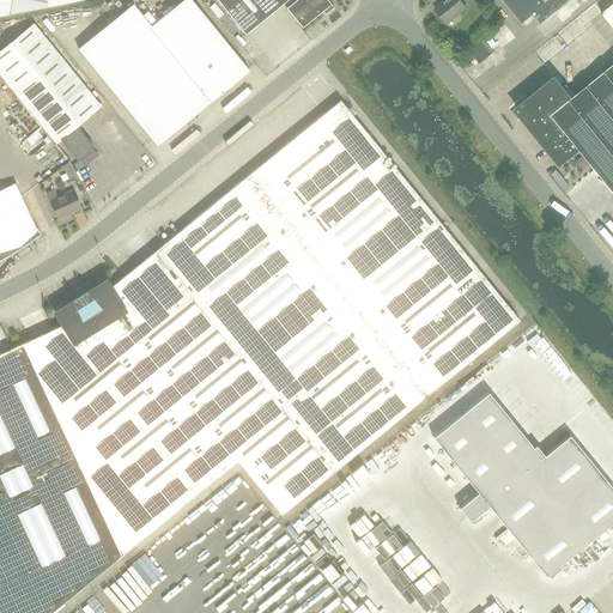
[(0,0),(0,16),(79,0),(0,0)]
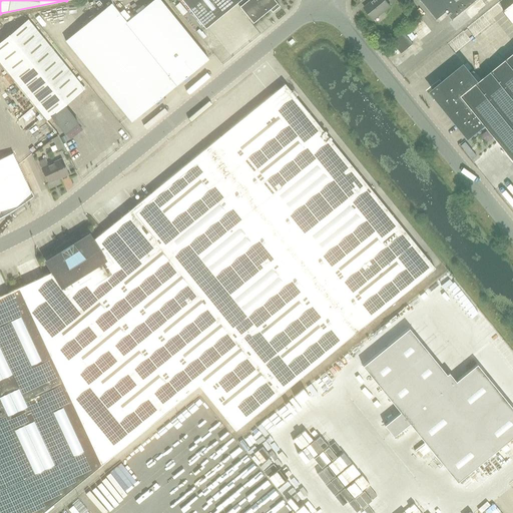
[(131,121),(208,59),(159,0),(152,0),(126,22),(111,3),(65,40),(131,121)]
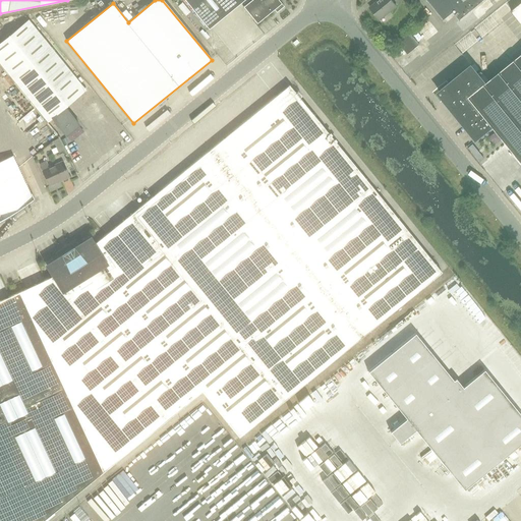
[(185,0),(209,30),(241,3),(257,23),(274,9),(277,12),(284,6),(279,0),(185,0)]
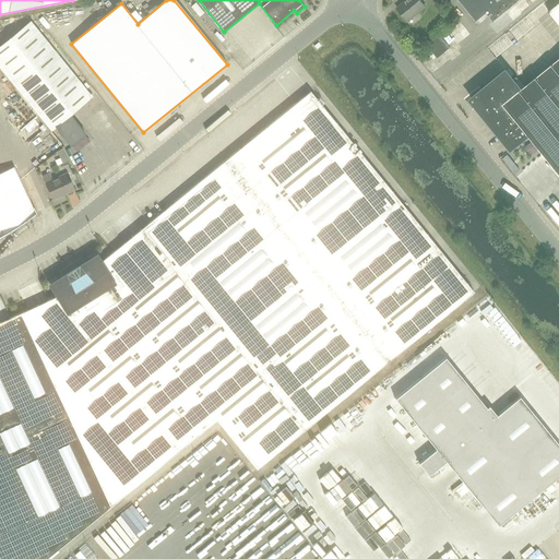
[(420,0),(406,0),(397,8),(407,21),(426,6),(420,0)]
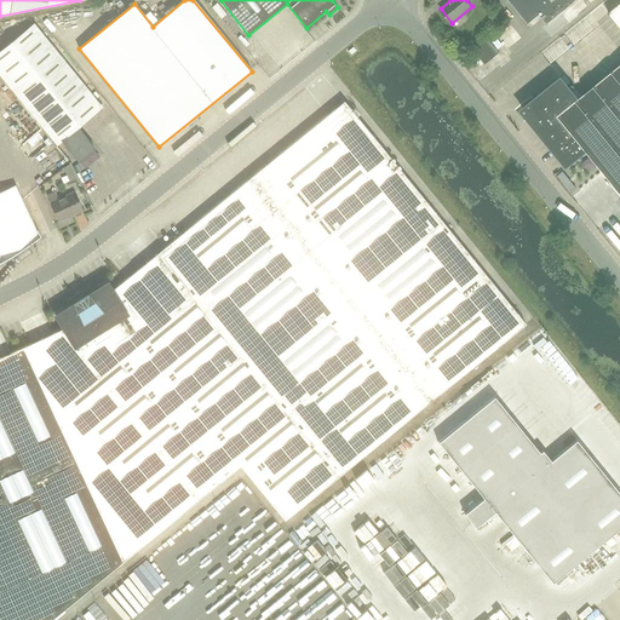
[(509,0),(528,23),(540,13),(547,23),(575,0),(509,0)]
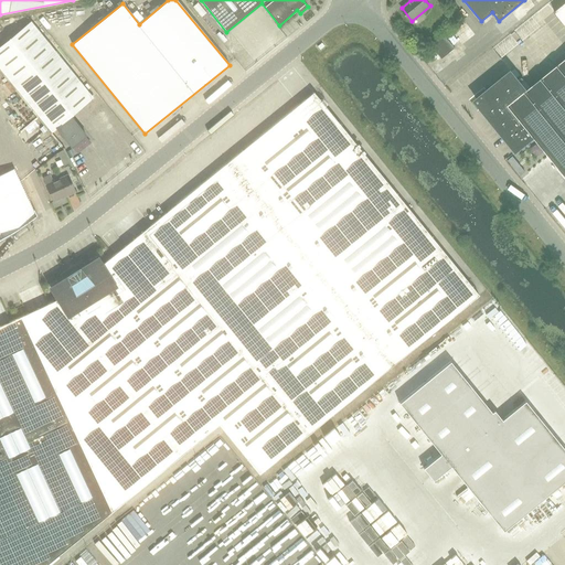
[(512,72),(476,100),(516,151),(534,137),(564,174),(564,2),(554,12),(564,25),(564,59),(528,91),(512,72)]
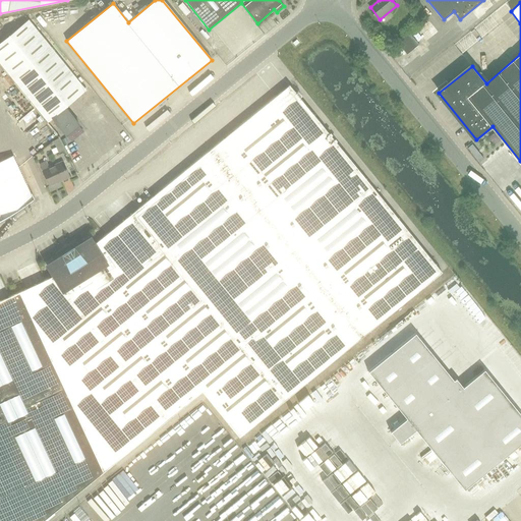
[(63,108),(85,91),(27,20),(0,43),(0,63),(47,121),(51,118),(66,137),(79,127),(63,108)]
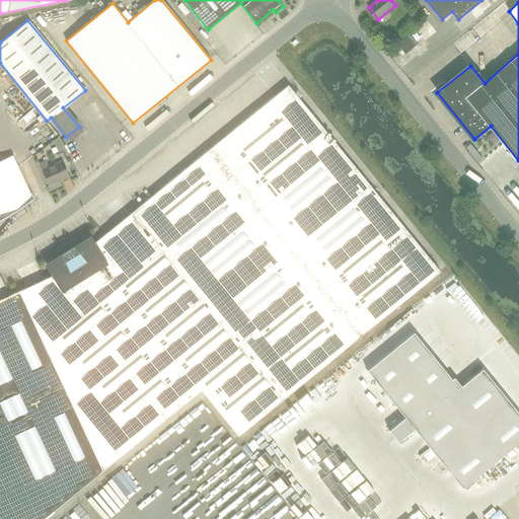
[(396,42),(406,54),(418,45),(408,31),(396,42)]
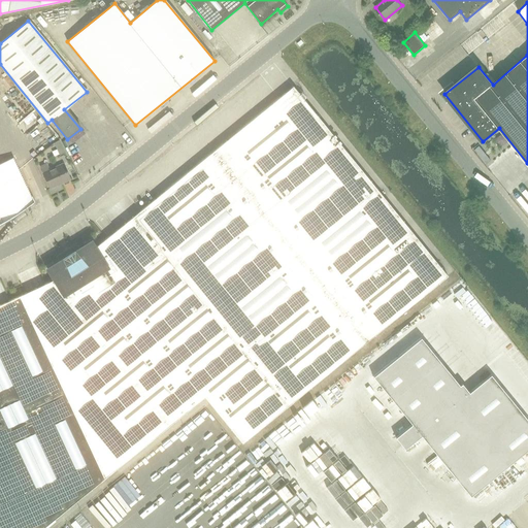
[(475,32),(462,41),(467,50),(481,41),(475,32)]
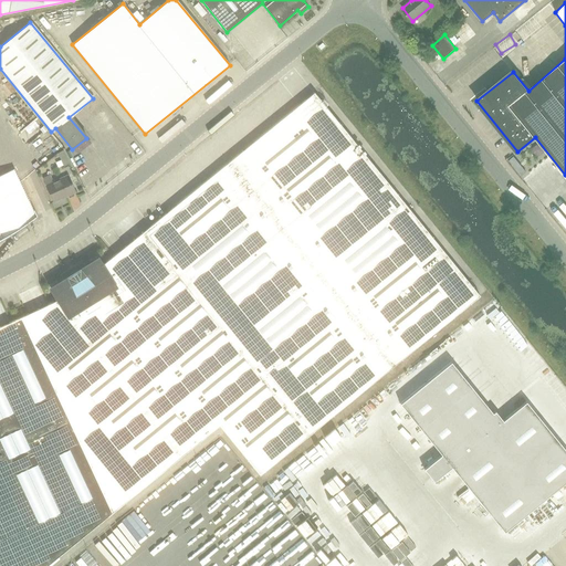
[(0,565),(46,565),(219,426),(260,474),(480,295),(314,92),(100,266),(97,262),(86,269),(81,263),(62,274),(65,282),(55,289),(61,299),(0,326),(0,565)]
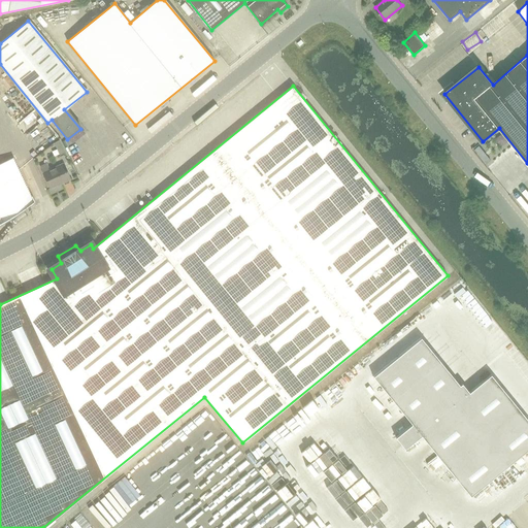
[(0,222),(34,201),(13,158),(0,163),(0,222)]
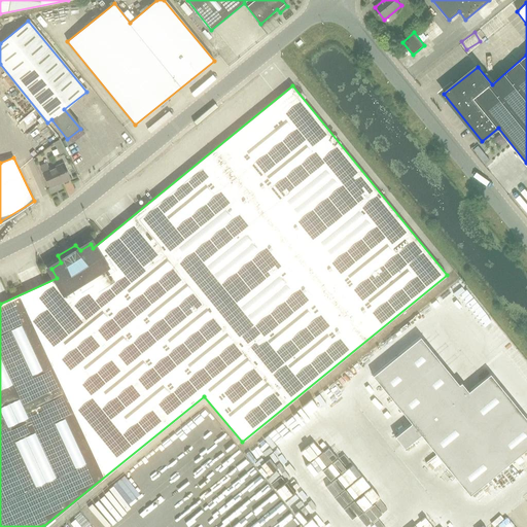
[(69,179),(70,178),(63,164),(50,169),(46,163),(40,166),(43,173),(49,187),(62,182),(65,184),(69,182),(69,179)]
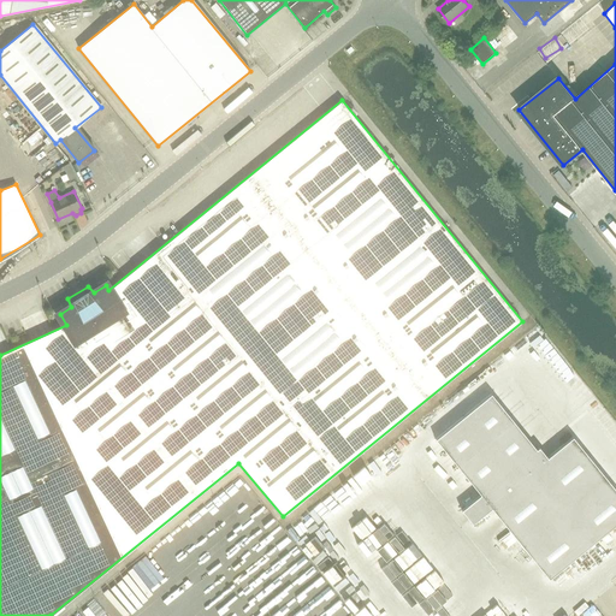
[(110,196),(99,205),(104,211),(114,203),(110,196)]
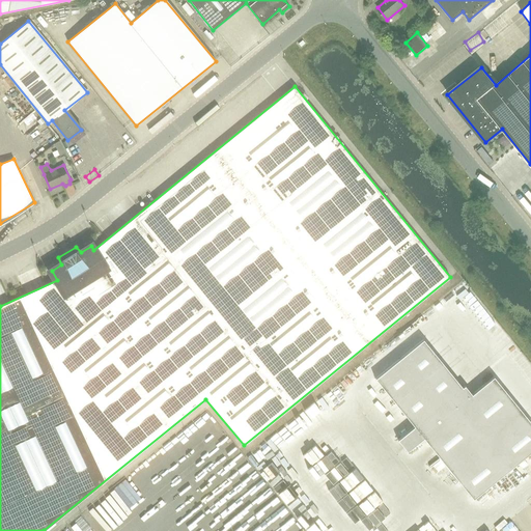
[(431,308),(425,311),(429,317),(435,313),(431,308)]
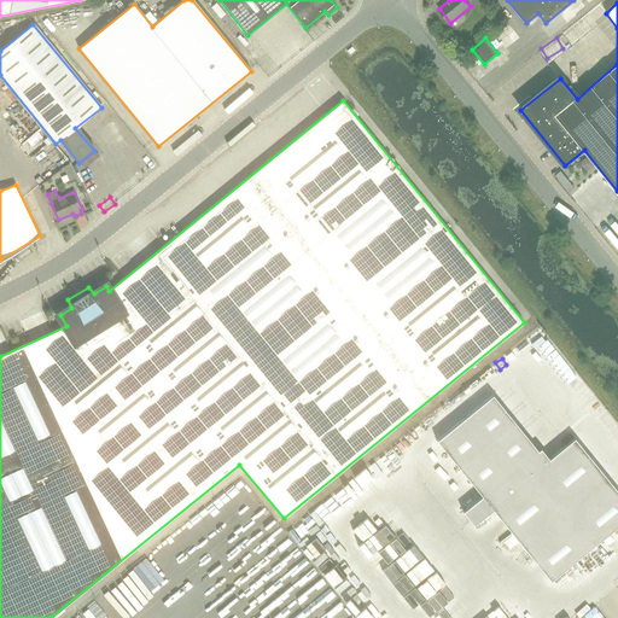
[(493,511),(551,582),(617,526),(617,491),(575,438),(549,459),(541,448),(538,450),(493,395),(436,441),(482,496),(493,511)]
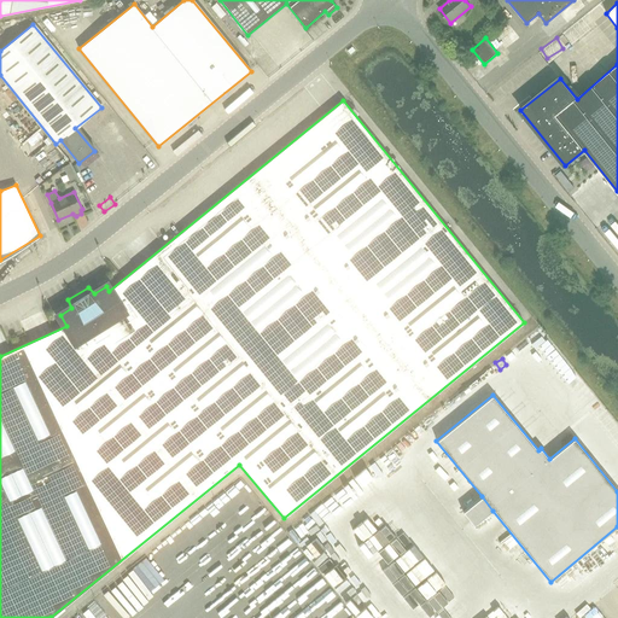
[(343,497),(351,490),(347,483),(338,490),(343,497)]
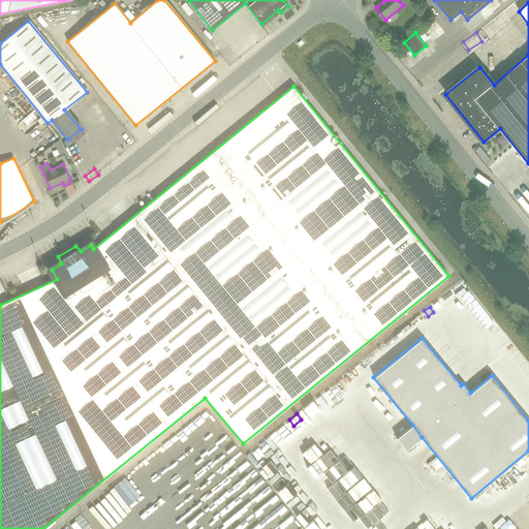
[(289,477),(299,469),(292,462),(298,458),(288,447),(274,461),(289,477)]
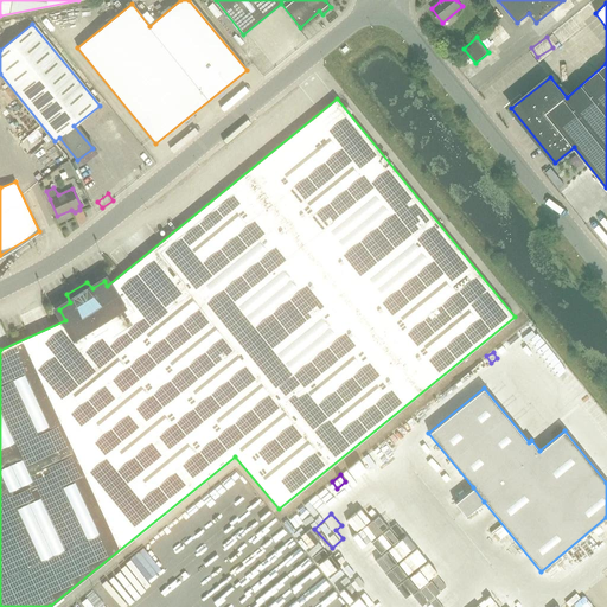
[(308,549),(319,544),(315,537),(306,542),(308,549)]
